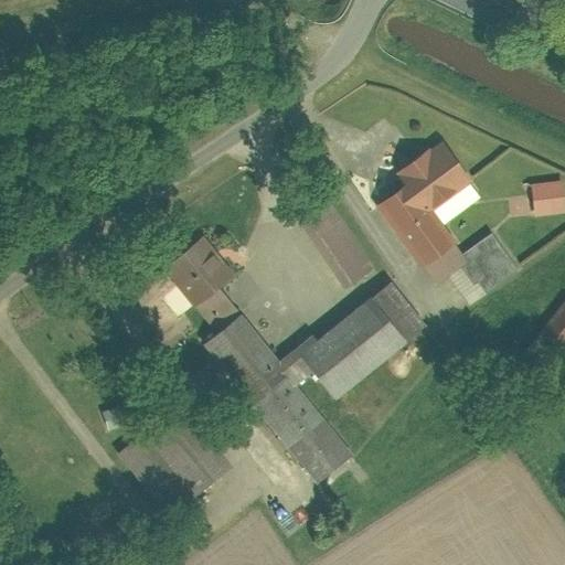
[(440,137),(393,171),(400,181),(373,201),(435,286),(462,266),(467,262),(460,253),(430,211),(472,180),(440,137)]
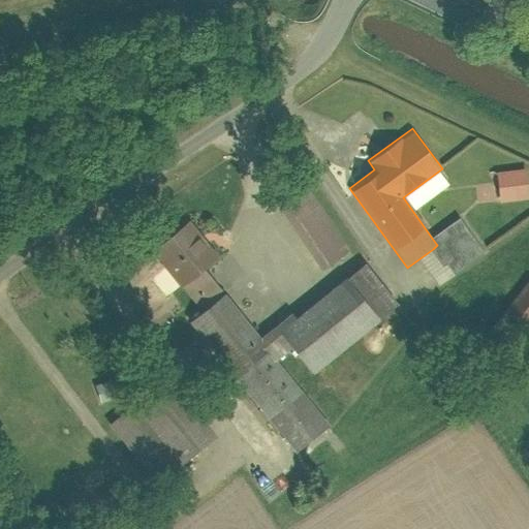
[(528,198),(525,168),(494,173),(498,204),(528,198)]
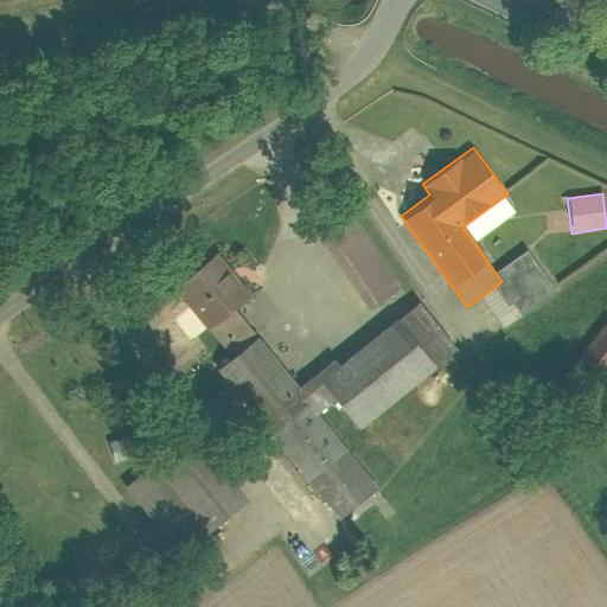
[(349,216),(317,237),(365,310),(397,289),(349,216)]
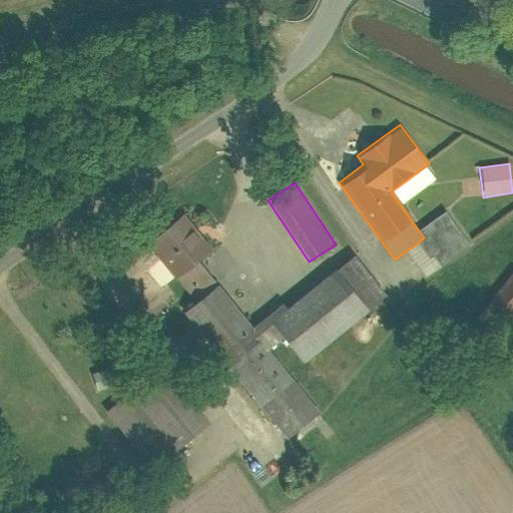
[(424,237),(420,241),(430,255),(434,252),(443,265),(470,245),(445,210),(418,229),(424,237)]
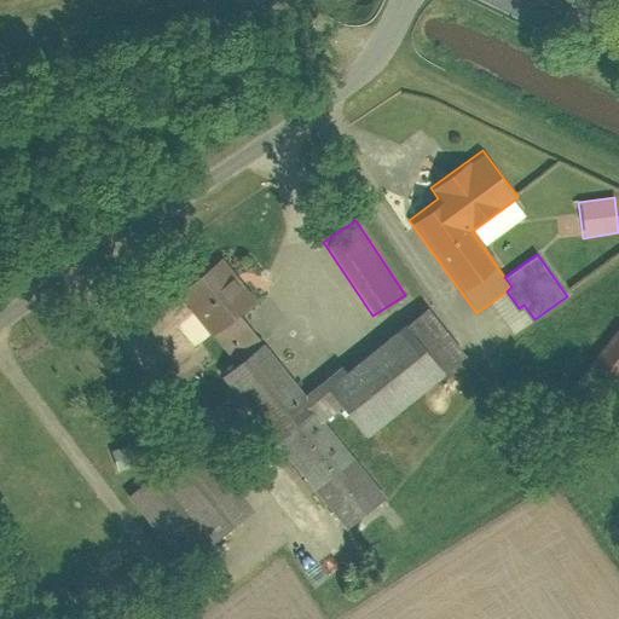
[(219,264),(183,294),(237,360),(218,376),(342,528),(383,496),(317,414),(335,399),(366,437),(444,375),(400,322),(341,369),(337,363),(300,393),(235,312),(249,301),(219,264)]
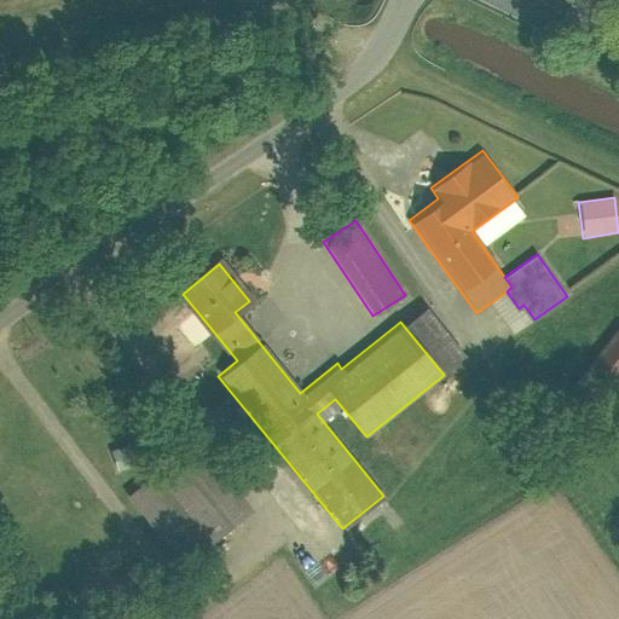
[(618,329),(614,327),(590,364),(618,383),(618,329)]
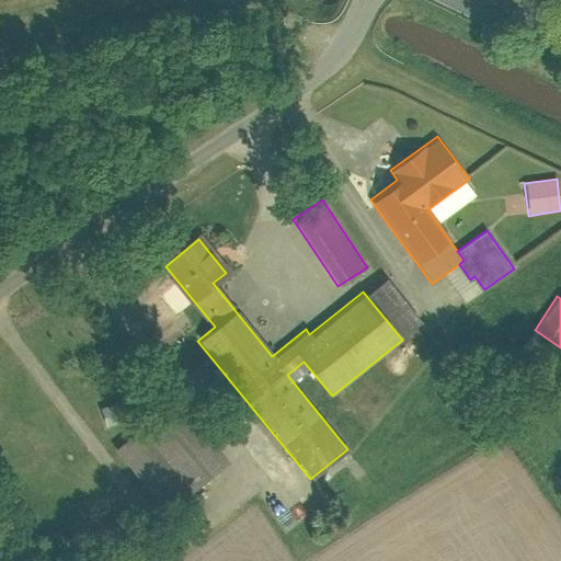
[(175,400),(116,449),(167,508),(226,460),(175,400)]
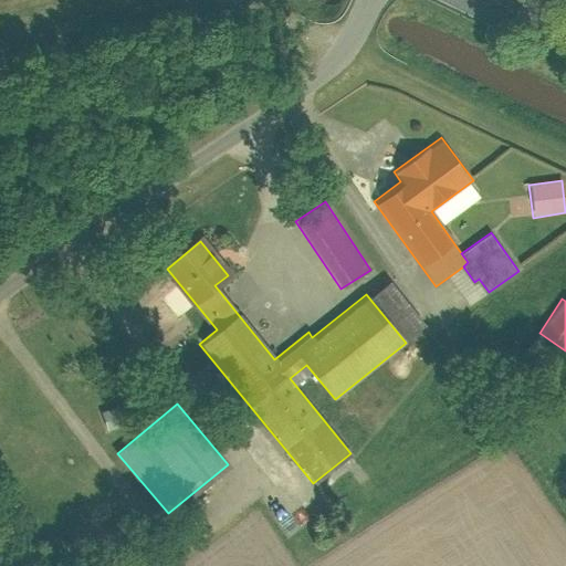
[(121,406),(98,411),(104,432),(126,427),(121,406)]
